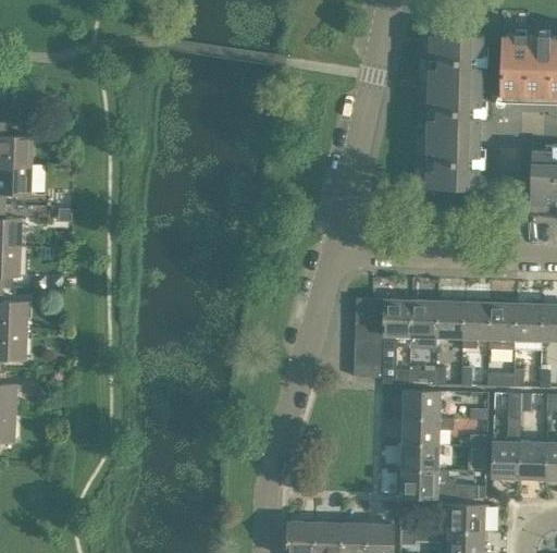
[(429,59),(429,84),(480,86),(481,60),(481,35),(430,34),(429,59)]
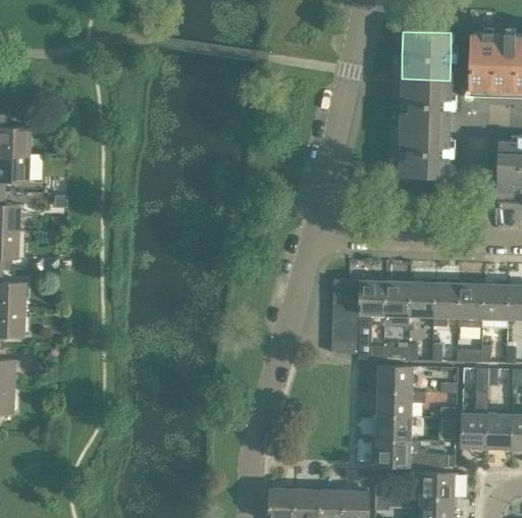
[(521,34),(471,34),(470,88),(521,89),(521,34)]
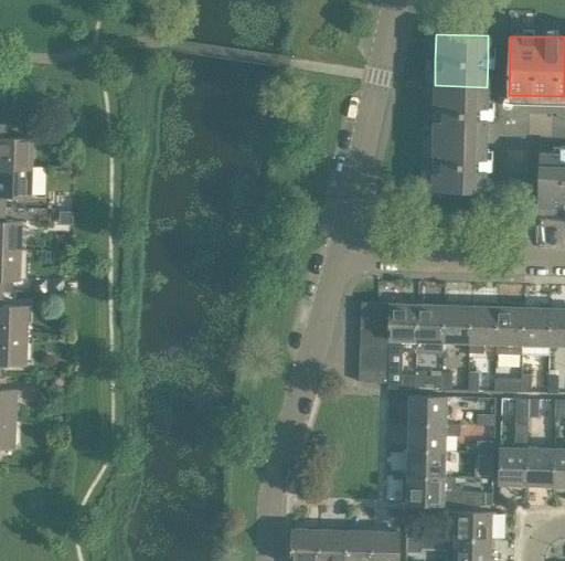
[(434,112),(433,137),(486,138),(487,113),(487,87),(435,85),(434,112)]
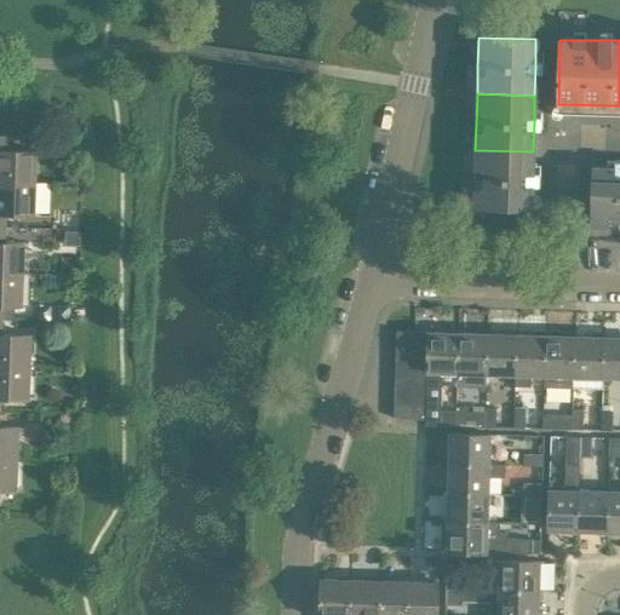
[(0,136),(0,180),(35,183),(36,151),(6,150),(6,136),(0,136)]
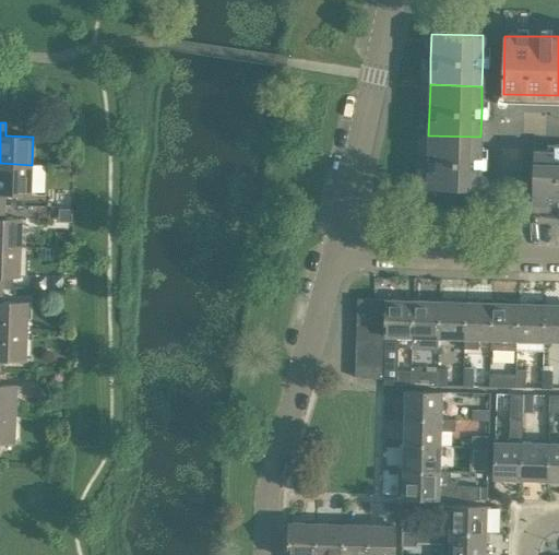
[(428,162),(427,187),(443,187),(479,188),(479,163),(480,137),(428,136),(428,162)]
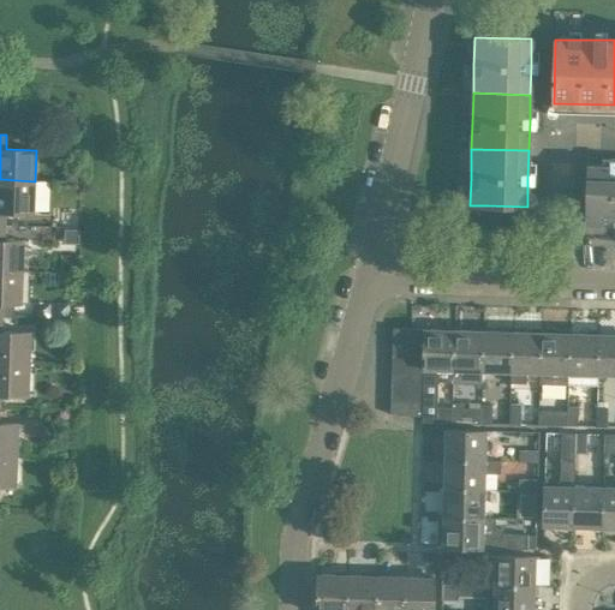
[(584,204),(584,223),(613,225),(614,225),(614,167),(586,167),(585,166),(584,204)]
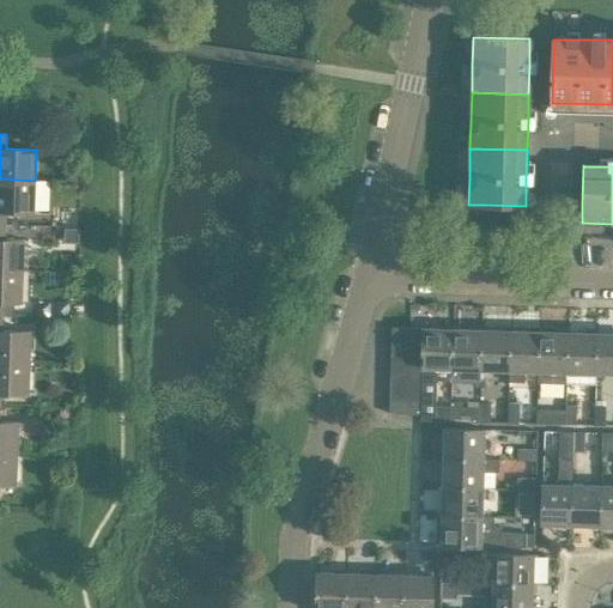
[(62,169),(62,182),(77,182),(77,169),(62,169)]
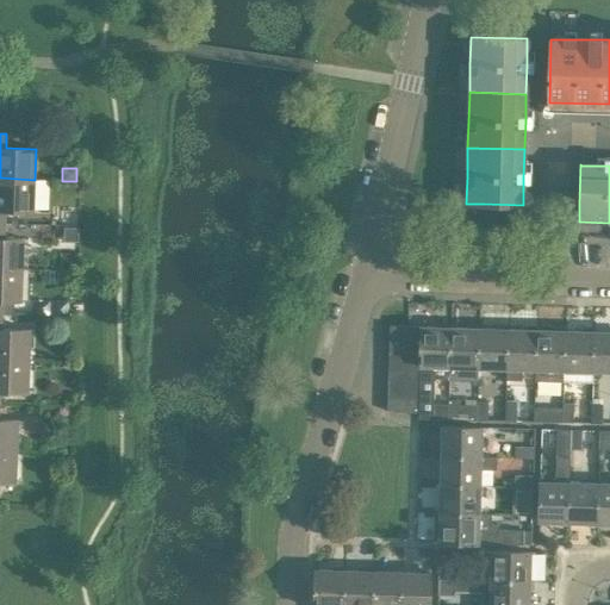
[(0,223),(5,224),(5,210),(33,211),(35,180),(0,178),(0,223)]
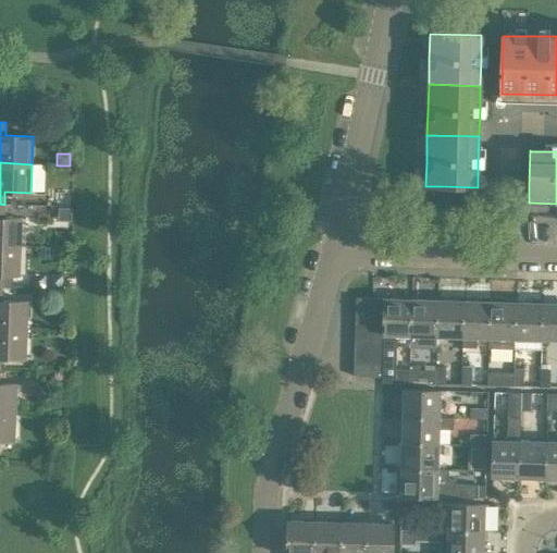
[(58,194),(57,206),(72,207),(73,194),(58,194)]
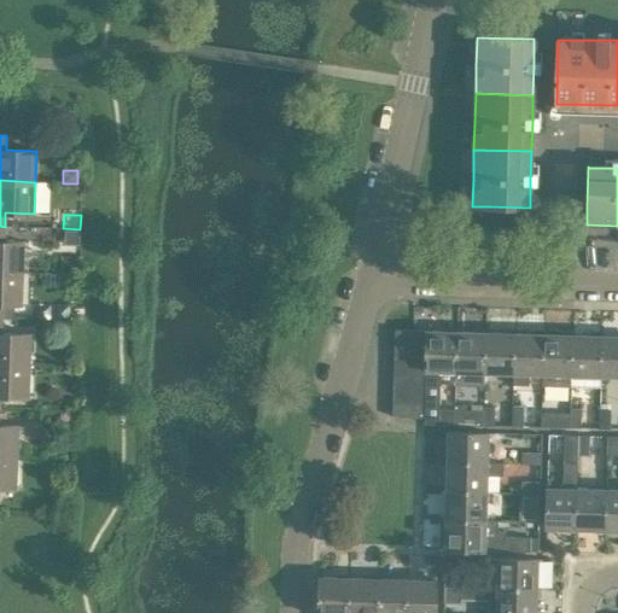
[(0,226),(0,272),(22,273),(23,241),(4,240),(5,227),(0,226)]
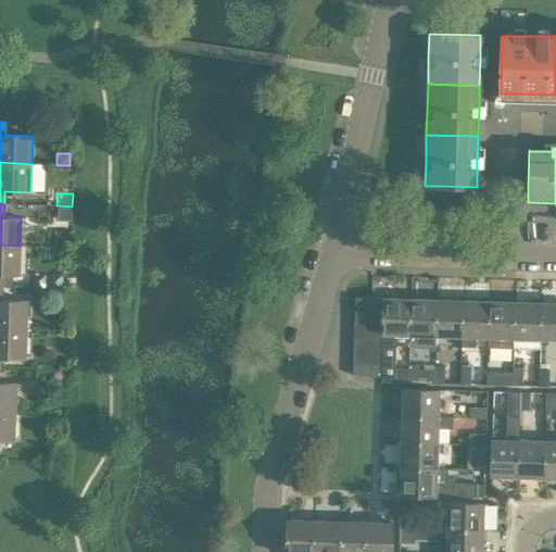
[(54,230),(54,245),(71,245),(71,231),(54,230)]
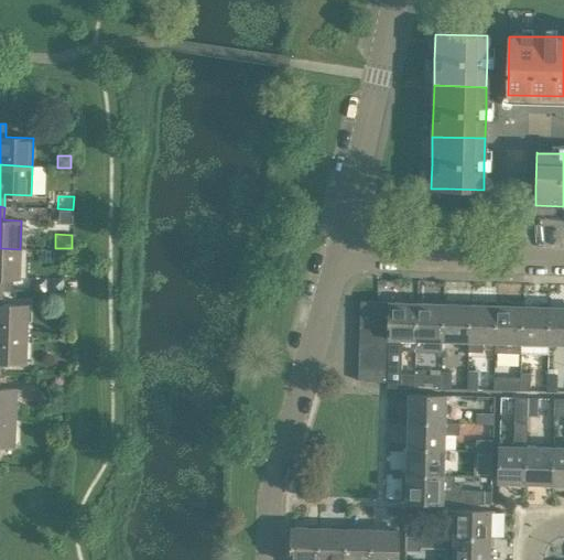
[(0,290),(1,290),(2,278),(20,278),(20,249),(0,248),(0,290)]
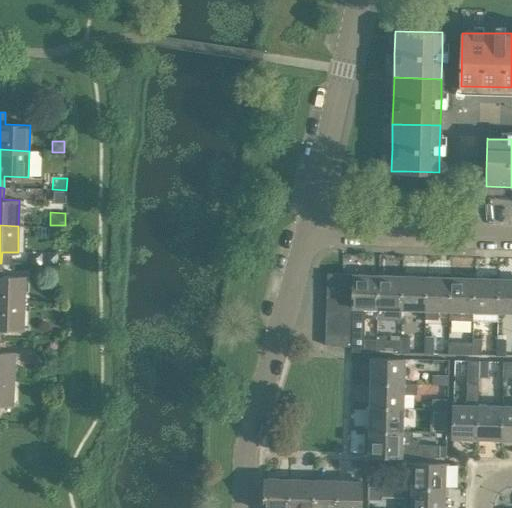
[(0,263),(0,301),(24,302),(25,276),(1,275),(1,263),(0,263)]
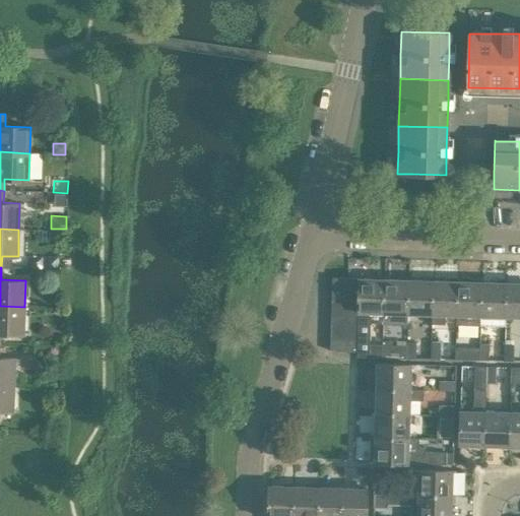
[(457,317),(457,325),(479,325),(480,325),(480,317),(482,282),(469,282),(469,280),(468,278),(460,277),(458,279),(458,282),(457,317)]
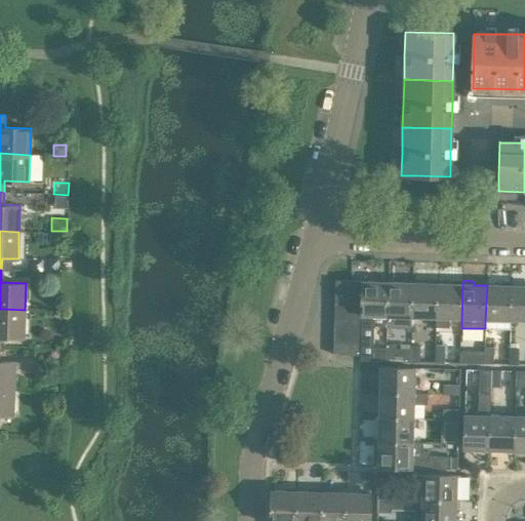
[(335,281),(335,293),(362,293),(363,282),(350,282),(335,281)]
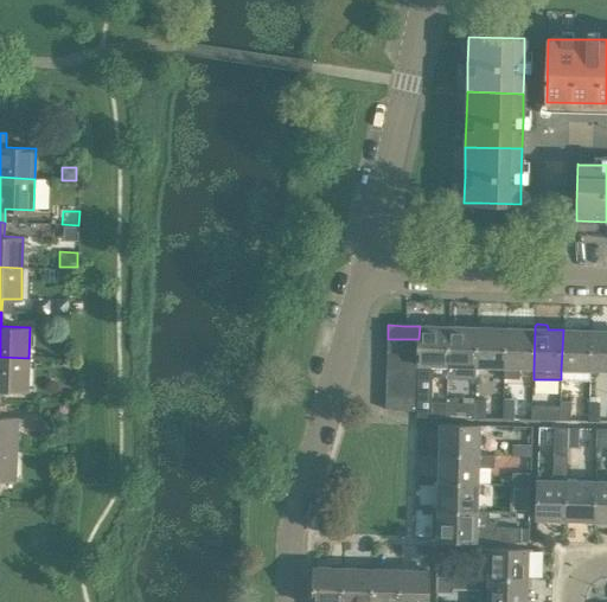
[(416,411),(416,416),(428,417),(429,378),(432,376),(447,376),(447,366),(448,327),(420,326),(419,339),(419,354),(419,366),(419,369),(417,383),(417,397),(417,411),(416,411)]
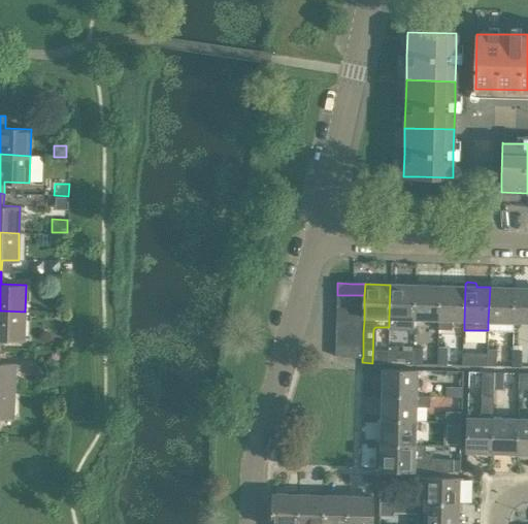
[(389,327),(389,329),(414,329),(414,320),(415,285),(390,285),(389,319),(389,327)]
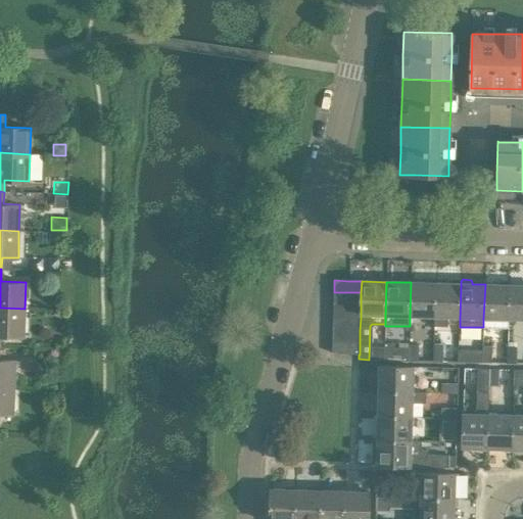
[(411,282),(410,317),(433,318),(435,318),(436,283),(411,282)]
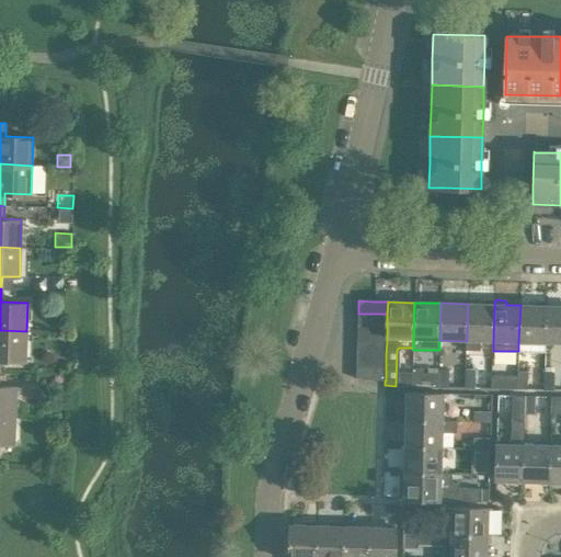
[(465,341),(465,349),(480,350),(480,341),(492,342),(493,342),(494,305),(468,304),(467,341),(465,341)]
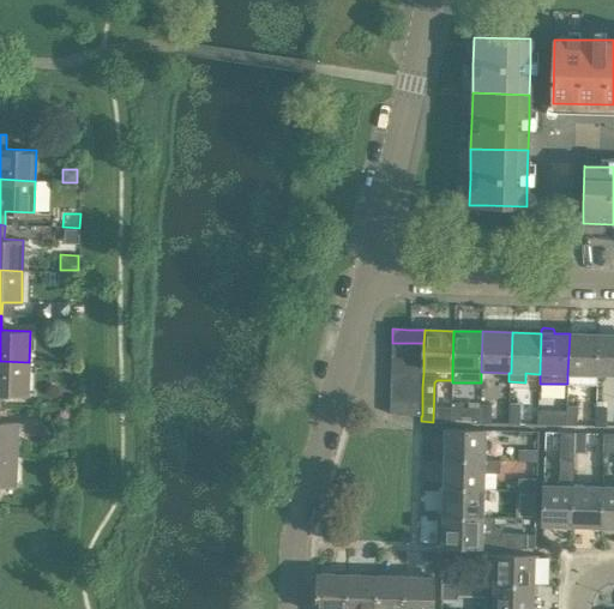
[(567,374),(567,384),(596,385),(597,375),(599,335),(570,333),(567,374)]
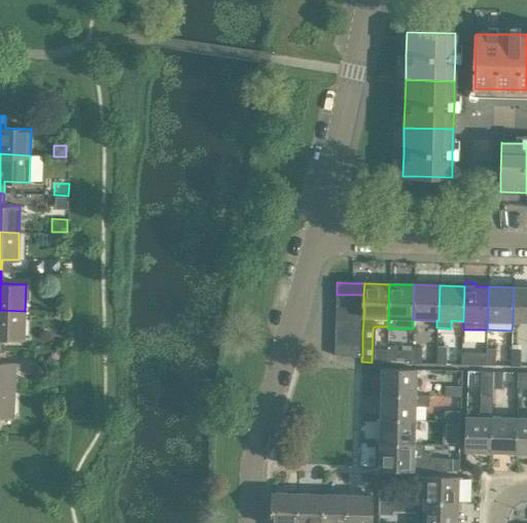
[(526,287),(514,287),(513,322),(526,322),(526,287)]
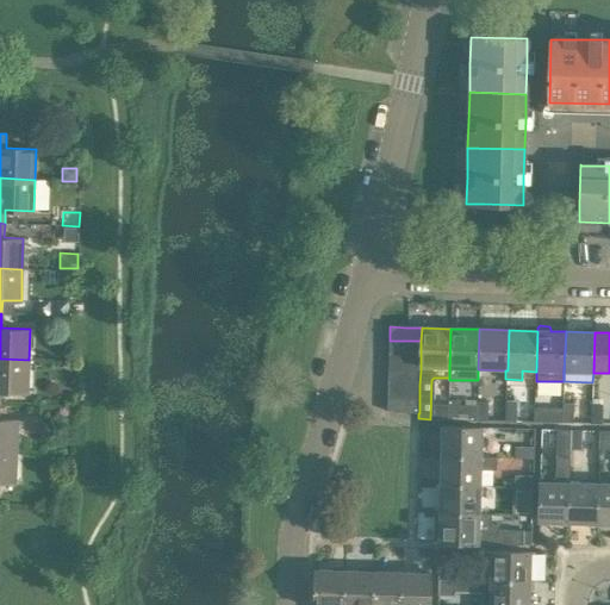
[(390,341),(388,355),(421,356),(421,341),(390,341)]
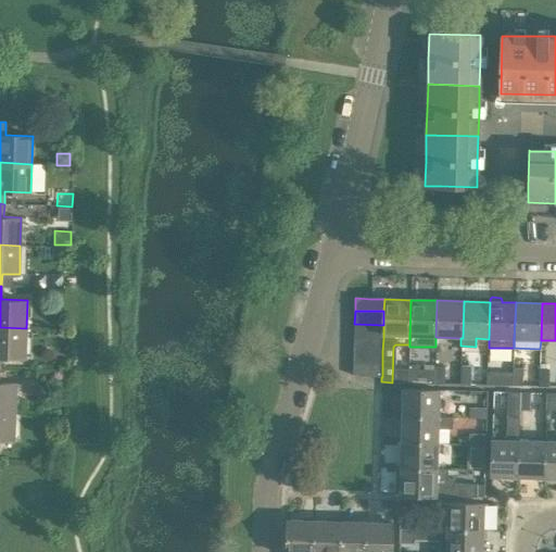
[(354,324),(354,337),(383,338),(383,336),(383,325),(354,324)]
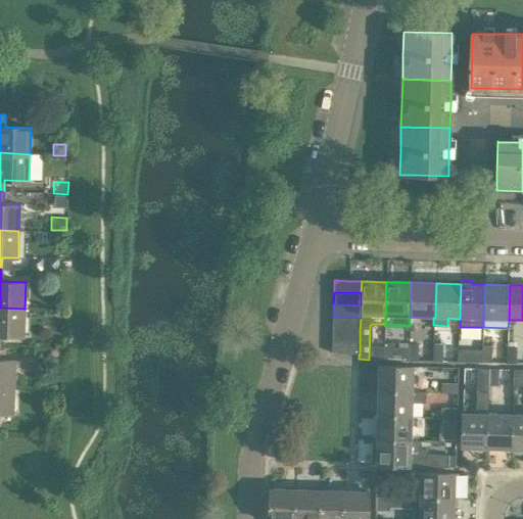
[(0,334),(25,335),(25,309),(0,308),(0,334)]
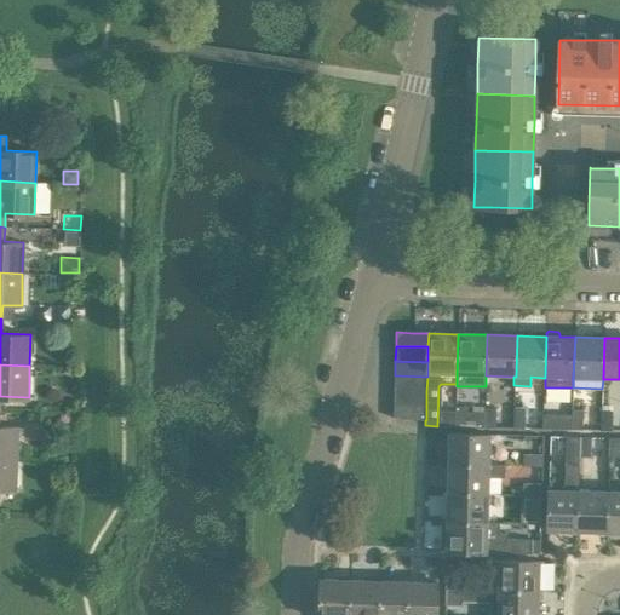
[(395,375),(395,390),(426,391),(428,377),(395,375)]
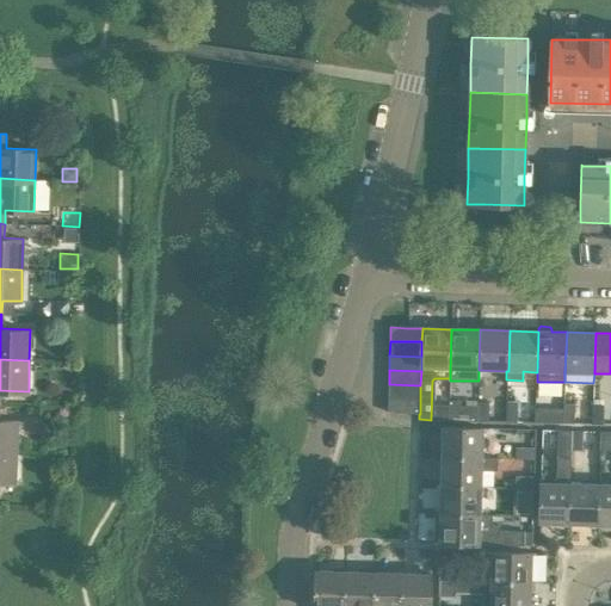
[(389,384),(388,399),(420,400),(420,385),(389,384)]
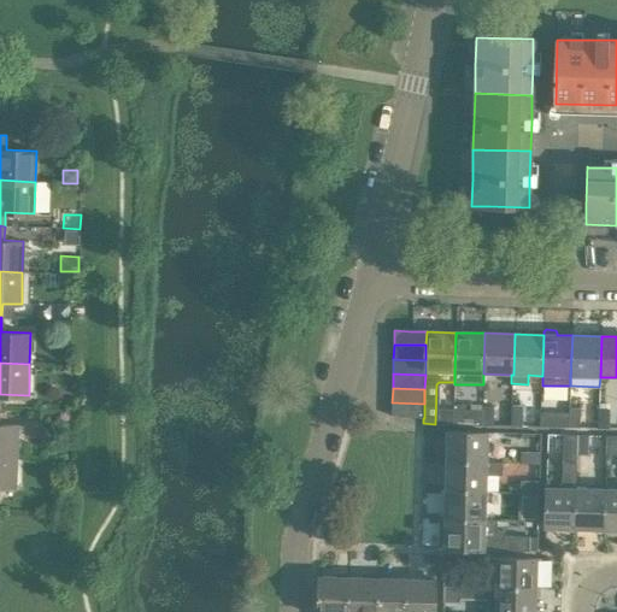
[(392,402),(392,417),(423,418),(424,418),(424,404),(392,402)]
